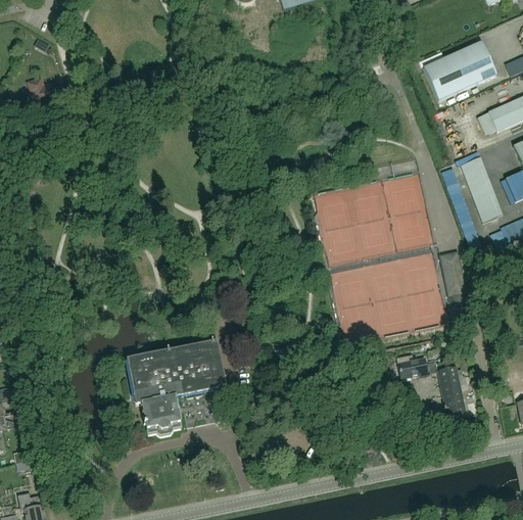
[(233,3),(235,5),(239,7),(243,8),(247,7),(250,5),(253,3),(255,0),(231,0),(233,3)]
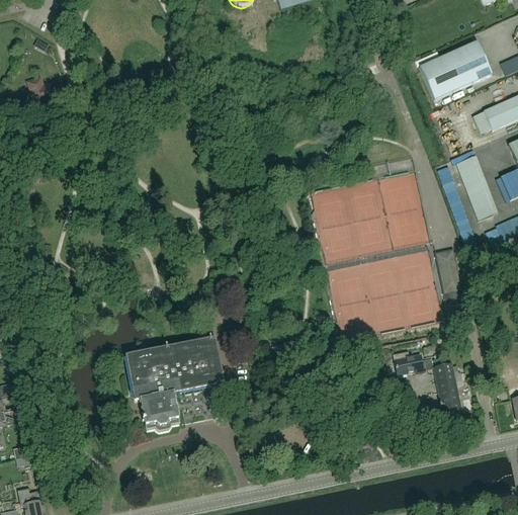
[(277,0),(280,9),(313,0),(277,0)]
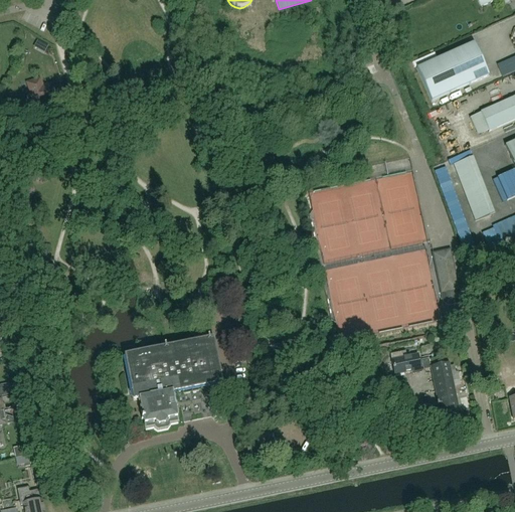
[(474,41),(416,66),(432,100),(489,73),(474,41)]
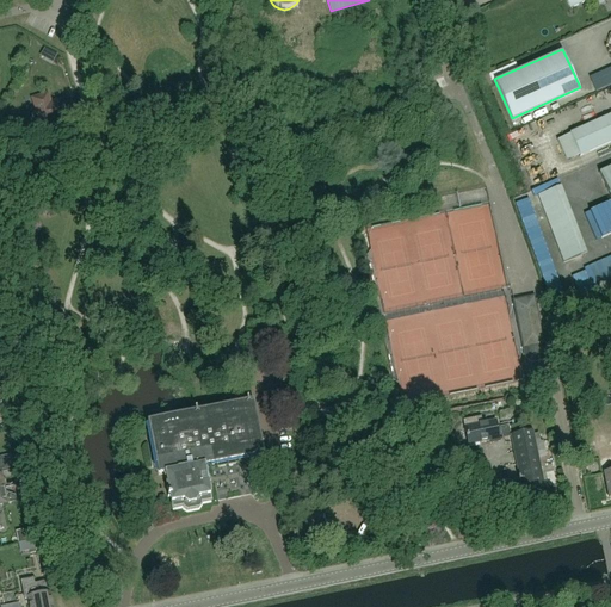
[(610,72),(593,81),(598,92),(610,85),(610,57),(605,61),(610,70),(610,72)]
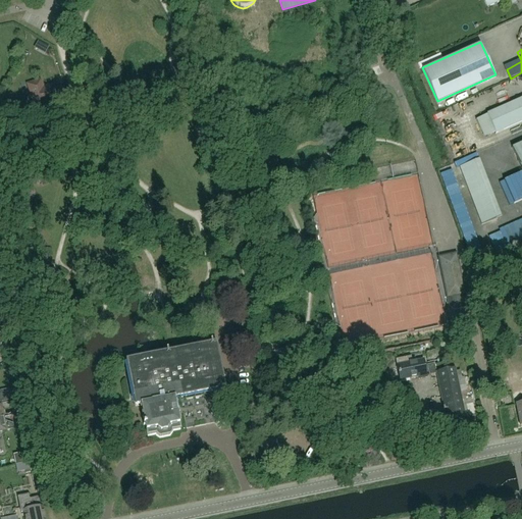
[(41,78),(30,82),(32,89),(31,89),(37,106),(61,98),(56,82),(44,86),(41,78)]
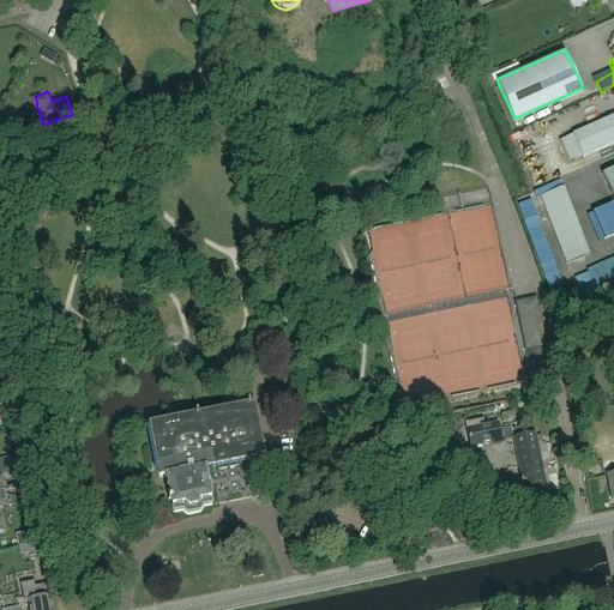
[(613,113),(573,131),(583,155),(613,139),(613,113)]
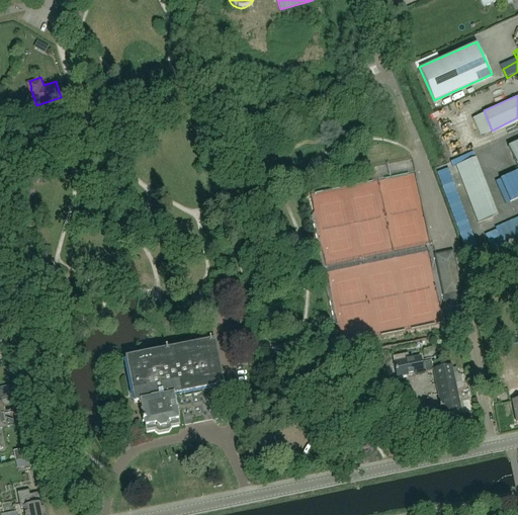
[(517,140),(508,145),(517,167),(517,140)]
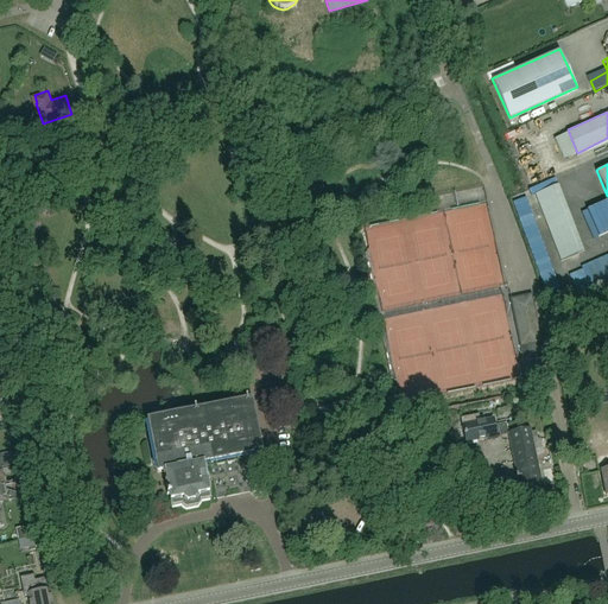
[(559,197),(553,184),(536,191),(540,204),(559,197)]
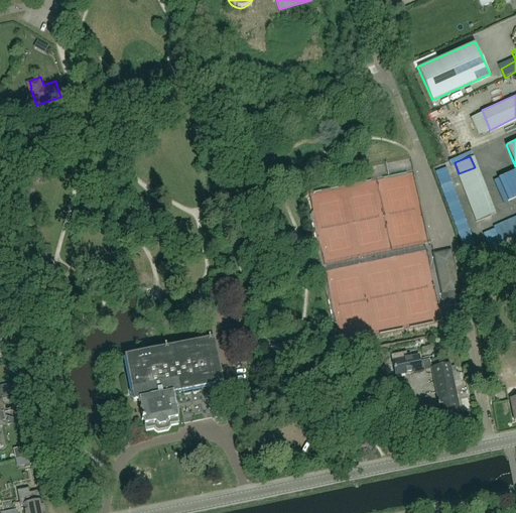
[(450,249),(434,252),(436,265),(439,265),(446,297),(447,298),(448,298),(449,299),(450,299),(461,297),(455,265),(450,249)]
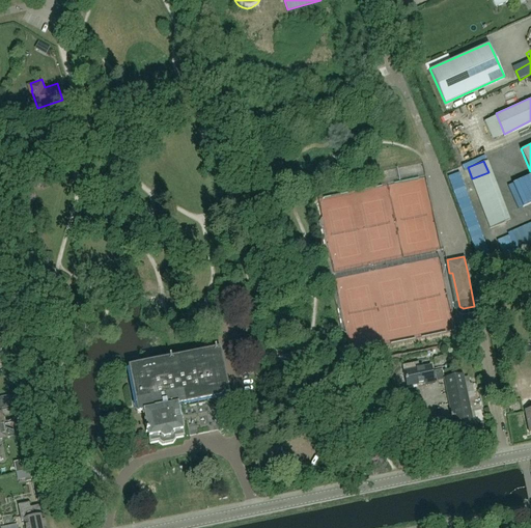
[(177,403),(229,392),(220,346),(129,365),(132,382),(134,393),(138,411),(144,410),(150,441),(159,439),(159,441),(162,443),(173,441),(175,437),(175,436),(184,434),(177,403)]
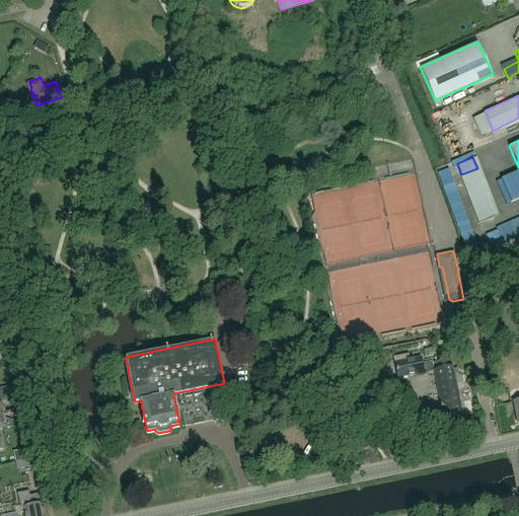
[(424,370),(423,362),(421,355),(410,357),(409,353),(394,355),(397,376),(417,372),(417,374),(425,372),(424,370)]
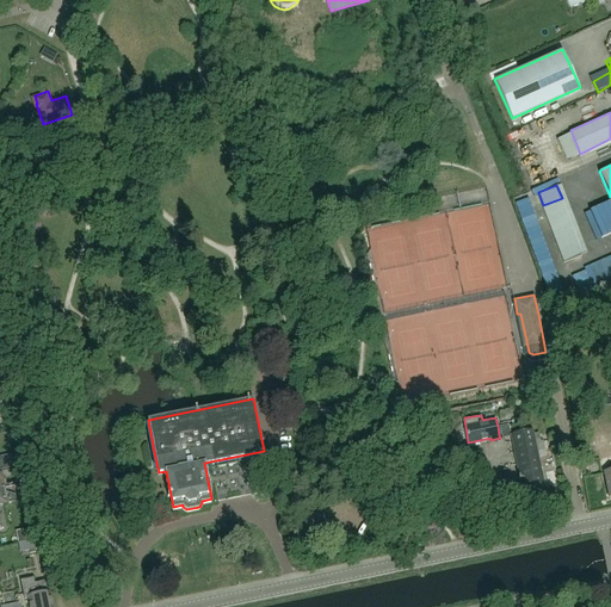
[(500,425),(503,435),(511,433),(508,423),(500,425)]
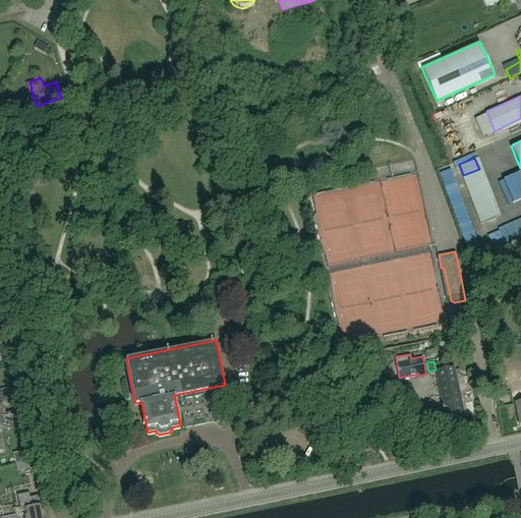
[(455,365),(454,365),(436,369),(445,416),(464,413),(455,365)]
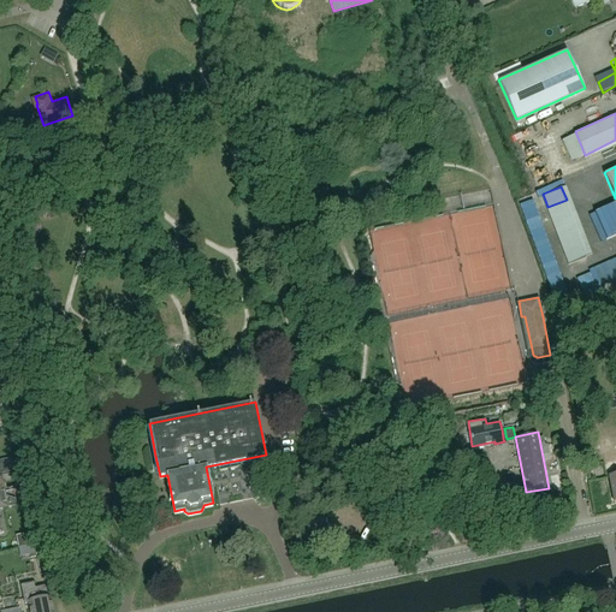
[(10,457),(0,458),(0,470),(12,468),(10,457)]
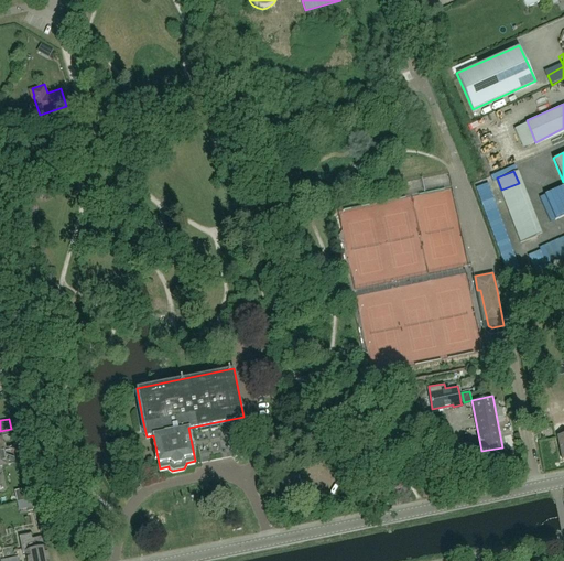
[(14,455),(6,452),(6,448),(0,449),(0,464),(15,461),(14,455)]
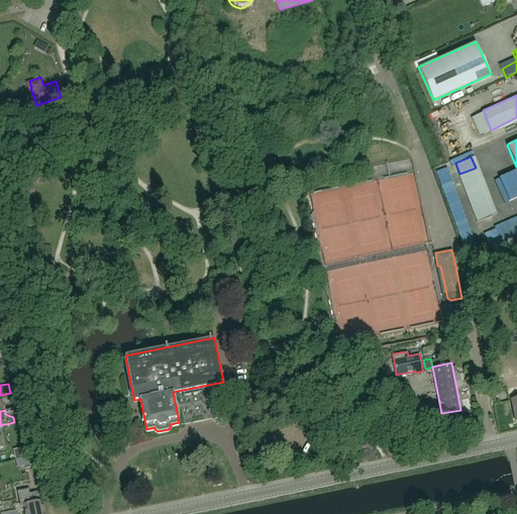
[(19,446),(13,447),(15,457),(28,454),(36,453),(34,447),(33,447),(23,449),(20,450),(19,446)]
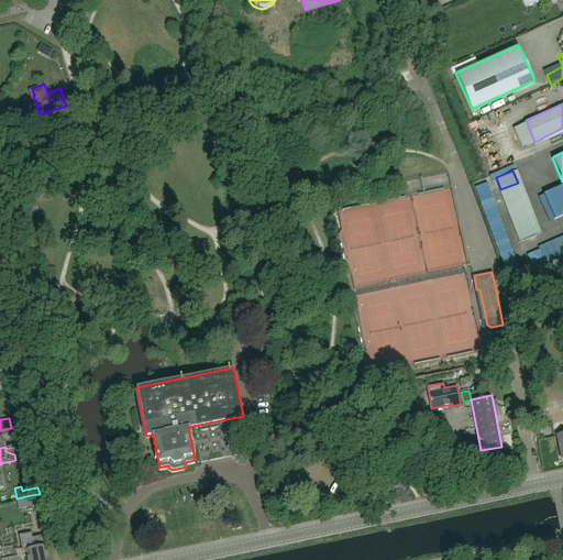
[(40,494),(31,495),(33,505),(42,504),(40,494)]
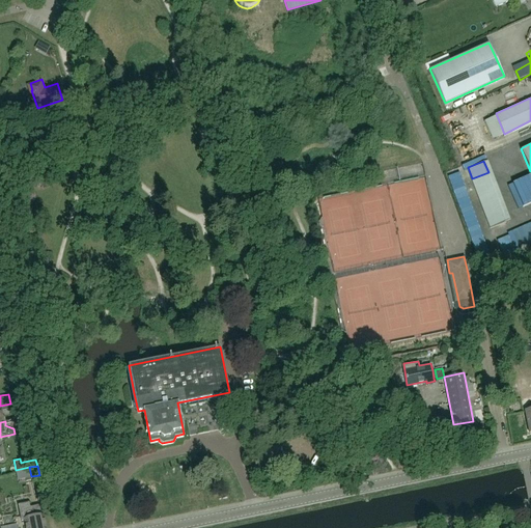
[(43,493),(39,475),(31,476),(35,494),(43,493)]
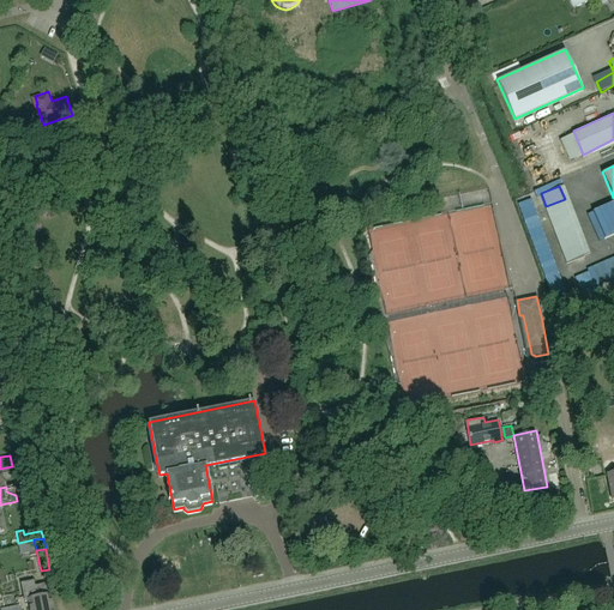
[(25,598),(29,598),(30,609),(53,609),(47,580),(35,583),(34,579),(22,581),(25,598)]
